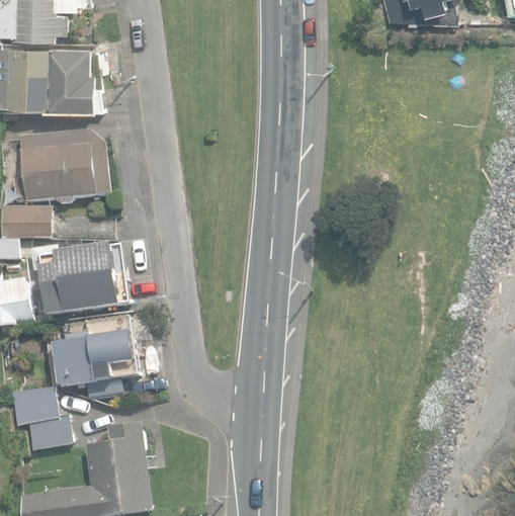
[(0,33),(13,33),(13,39),(59,38),(59,32),(70,32),(70,10),(81,10),(81,6),(92,6),(92,0),(0,0),(0,33)]
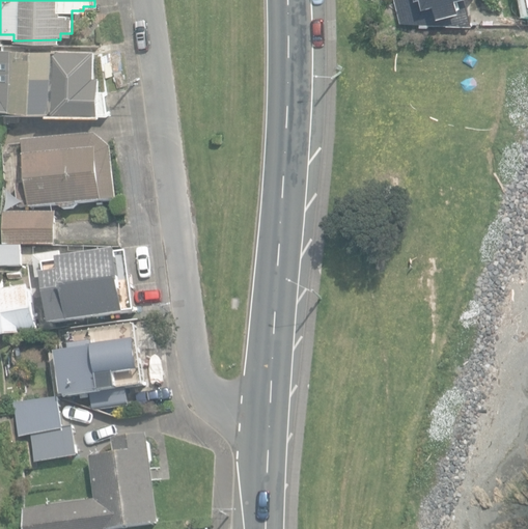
[(394,0),(399,21),(471,23),(467,8),(483,4),(482,0),(394,0)]
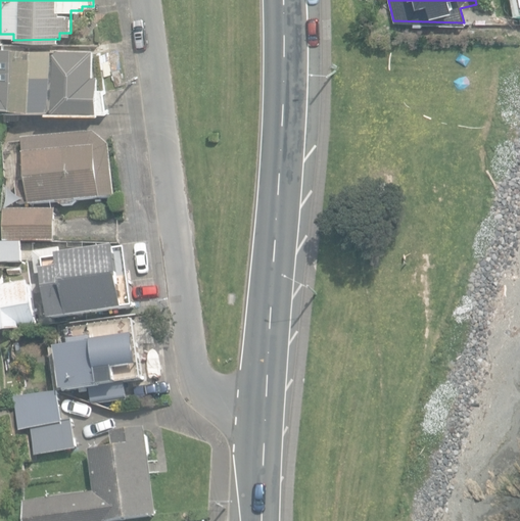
[(97,109),(98,89),(98,73),(92,73),(92,47),(0,45),(0,103),(5,103),(5,106),(5,107),(47,107),(47,110),(97,111),(97,109)]
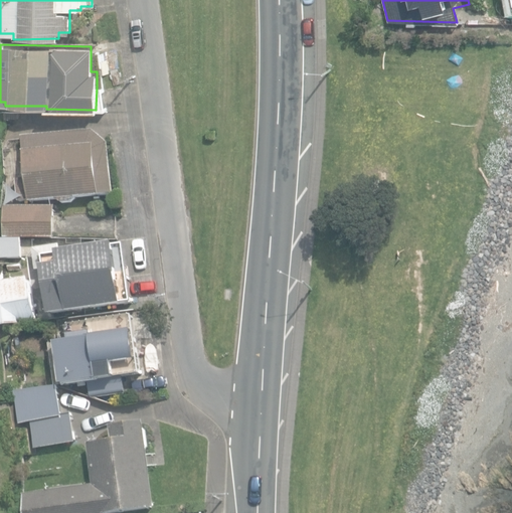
[(97,88),(96,108),(105,108),(102,88),(97,88)]
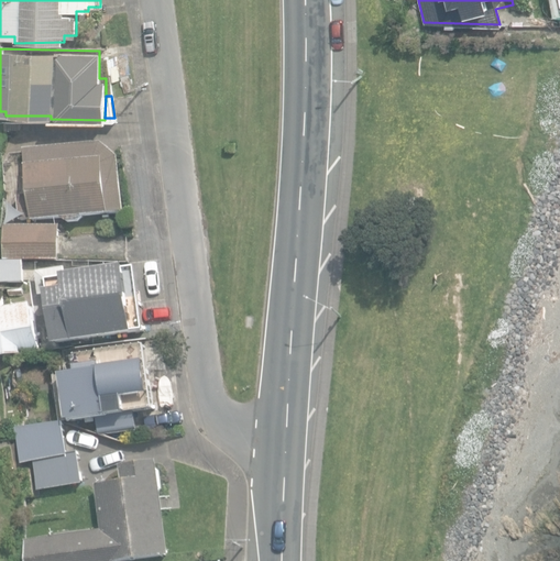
[(57,217),(64,221),(75,220),(80,215),(106,212),(106,211),(121,210),(114,156),(97,141),(20,146),(23,195),(14,196),(17,218),(28,217),(28,219),(57,217)]
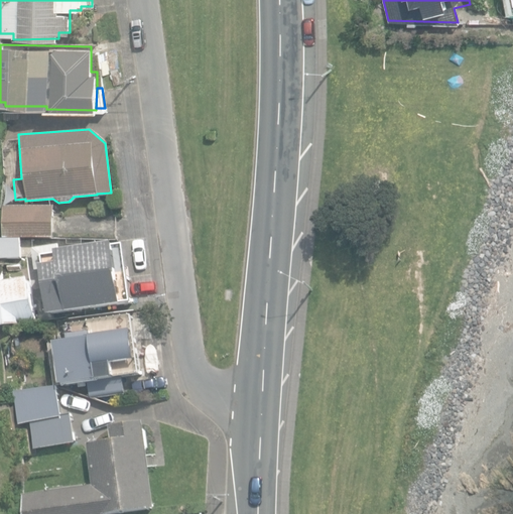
[(0,237),(50,237),(51,205),(0,205),(0,237)]
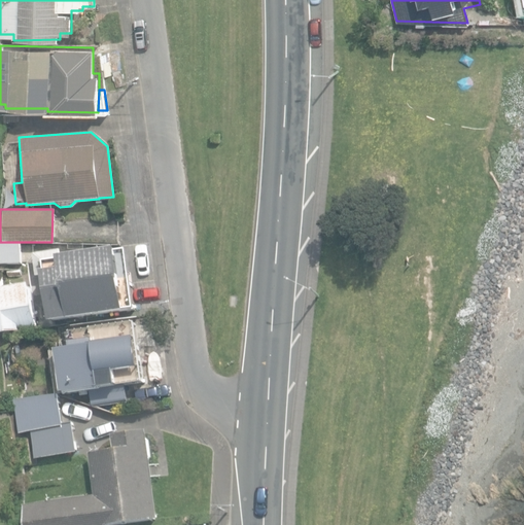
[(0,264),(15,263),(15,243),(0,244),(0,264)]
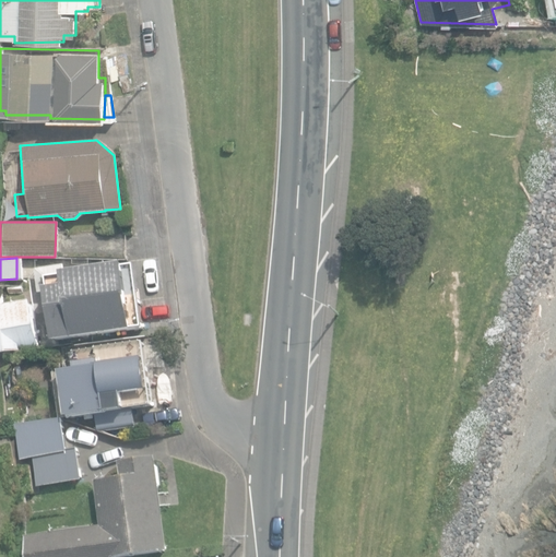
[(122,264),(121,262),(64,270),(63,264),(34,268),(37,292),(45,291),(51,340),(130,330),(130,328),(141,327),(132,263),(122,264)]
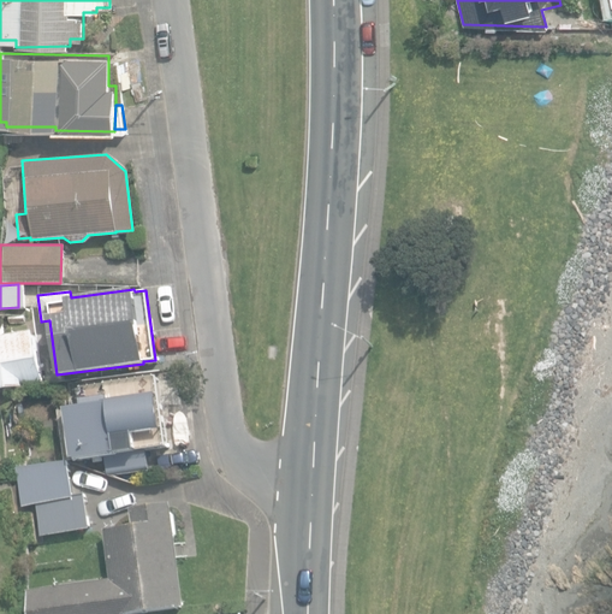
[(0,388),(42,383),(36,332),(0,336),(0,388)]
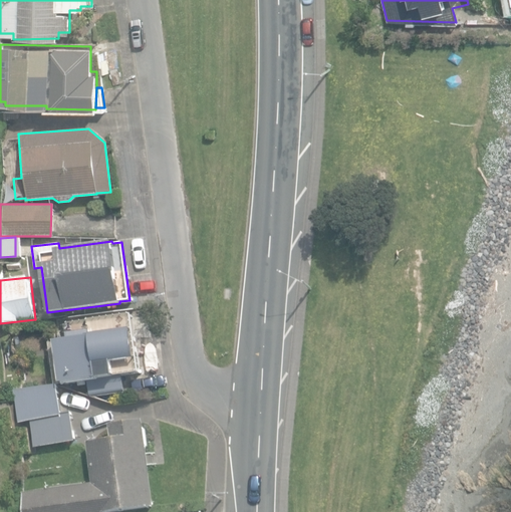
[(124,329),(122,314),(66,322),(68,338),(54,340),(60,384),(82,380),(84,395),(121,390),(119,373),(131,372),(129,358),(136,358),(132,328),(124,329)]
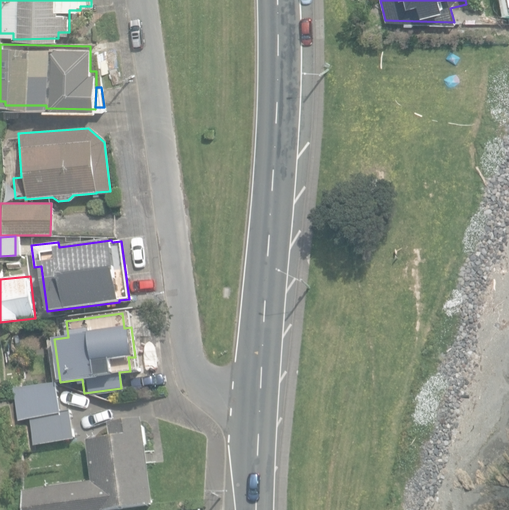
[(12,387),(16,419),(60,412),(55,381),(12,387)]
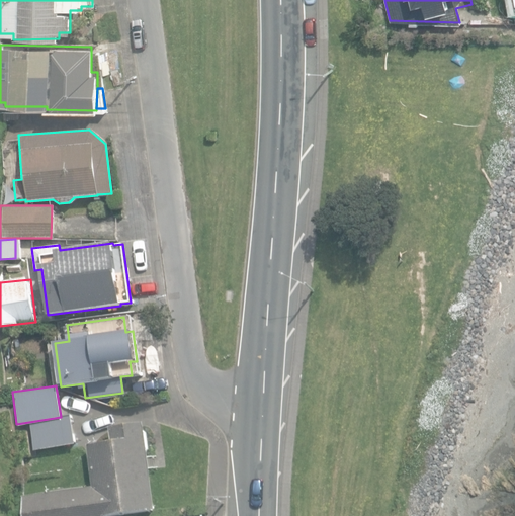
[(27,424),(32,450),(76,441),(71,416),(27,424)]
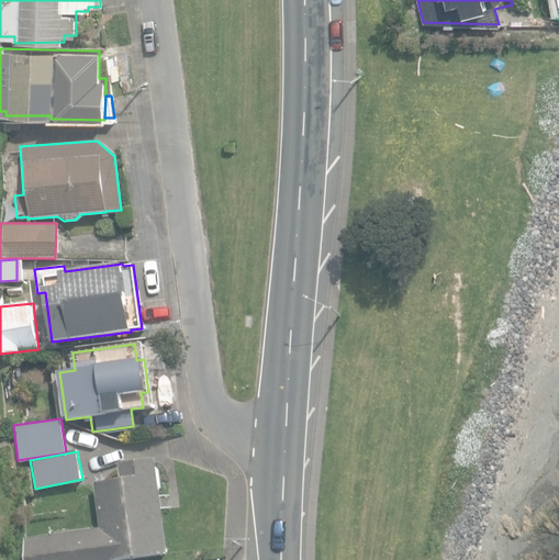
[(22,537),(24,559),(113,559),(114,558),(167,551),(166,547),(154,458),(118,462),(120,478),(93,482),(100,526),(22,537)]
